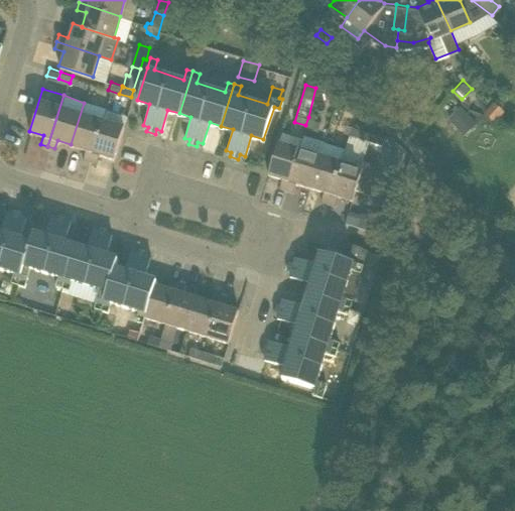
[(90,159),(103,118),(105,110),(84,103),(71,144),(86,148),(83,157),(90,159)]
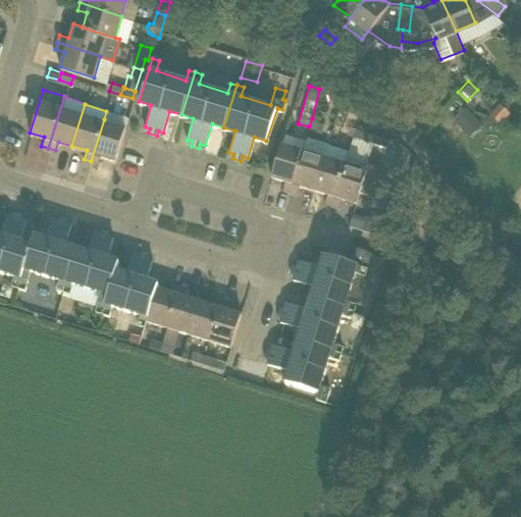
[(473,114),(468,108),(465,105),(464,106),(453,116),(461,125),(473,114)]
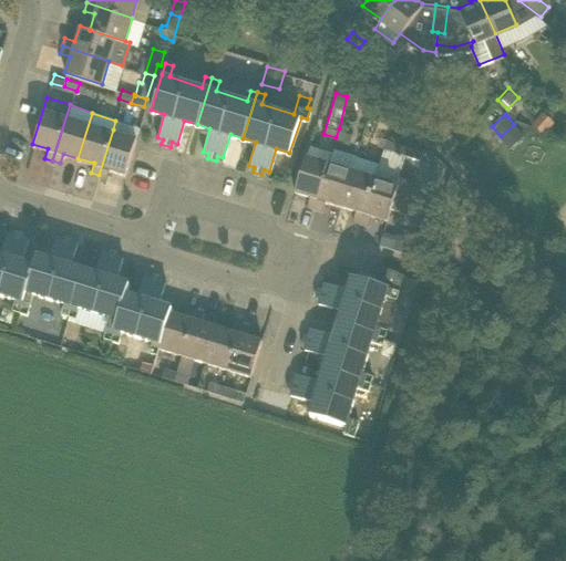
[(352,132),(339,128),(336,137),(349,141),(352,132)]
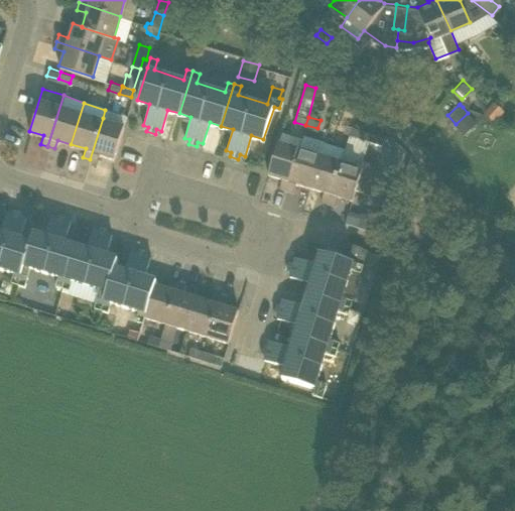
[(114,157),(123,124),(103,118),(90,159),(97,161),(99,152),(114,157)]
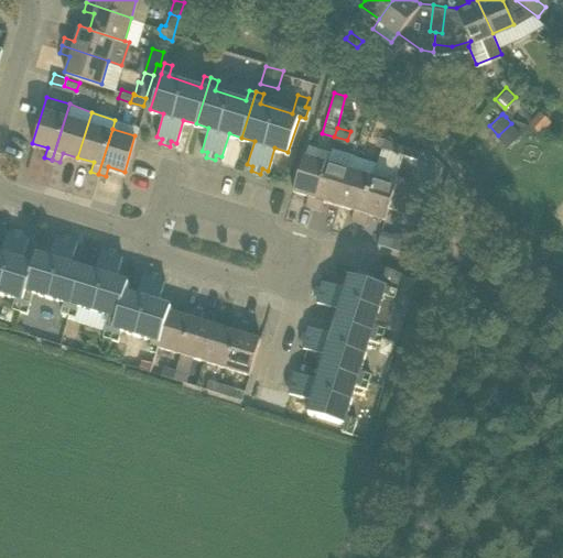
[(421,146),(412,144),(409,154),(418,156),(421,146)]
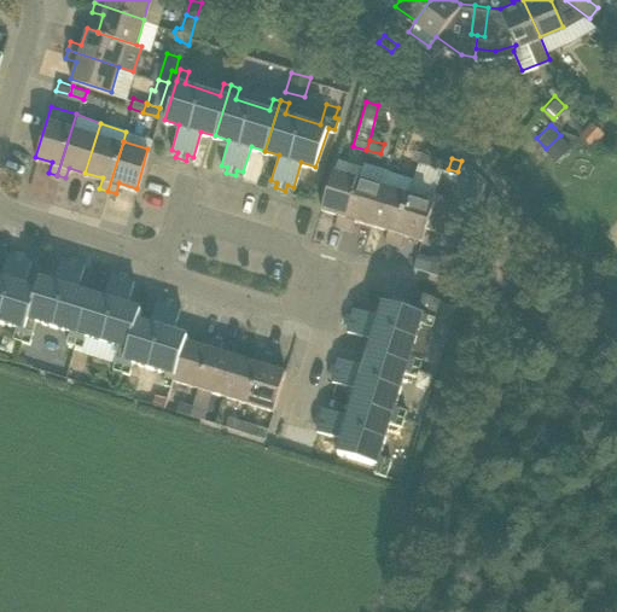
[(371,222),(388,167),(362,159),(359,175),(343,225),(351,228),(354,217),(371,222)]
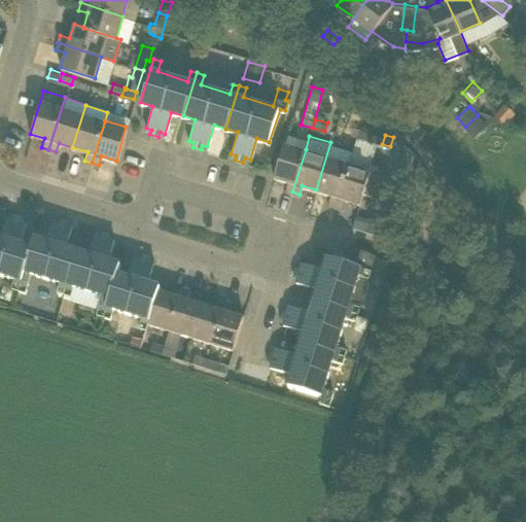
[(370,163),(371,160),(376,143),(358,138),(358,137),(356,136),(352,149),(335,205),(342,207),(345,199),(359,203),(362,192),(367,194),(377,197),(385,168),(376,165),(370,163)]
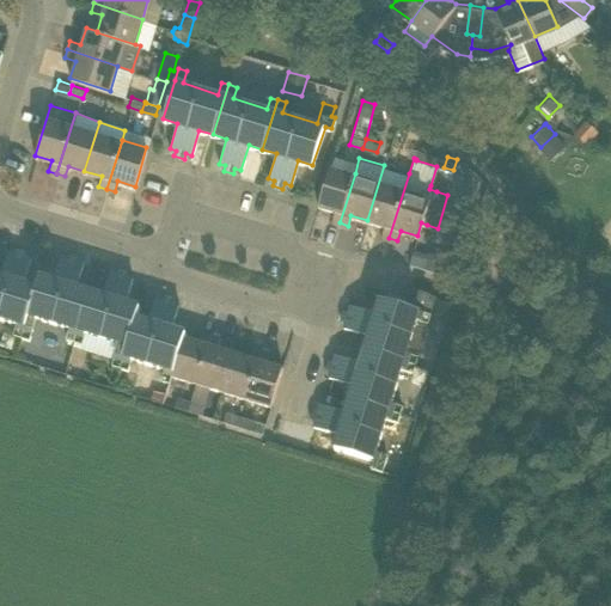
[(389,238),(409,173),(384,165),(367,220),(384,225),(380,236),(389,238)]
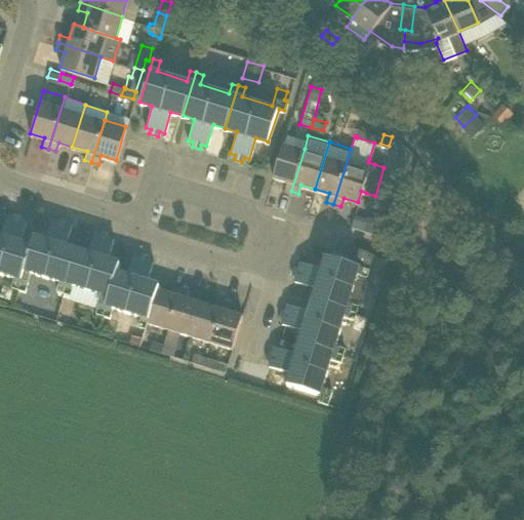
[(282,143),(272,175),(287,181),(284,189),(291,191),(305,149),(282,143)]
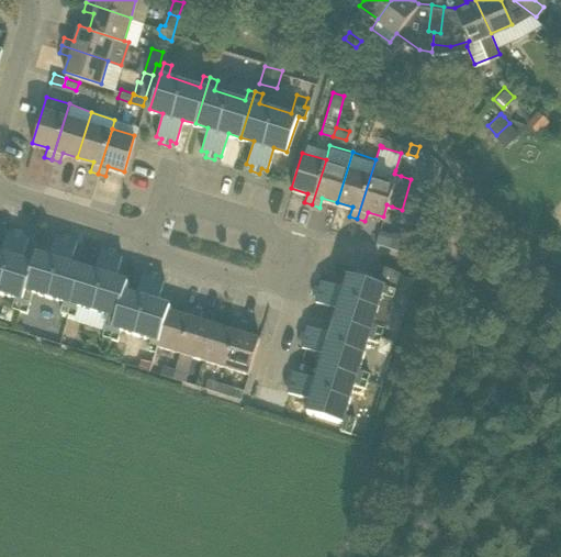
[(19,308),(33,262),(21,257),(27,234),(22,233),(24,227),(14,225),(13,230),(8,229),(0,252),(0,290),(14,296),(12,305),(19,308)]
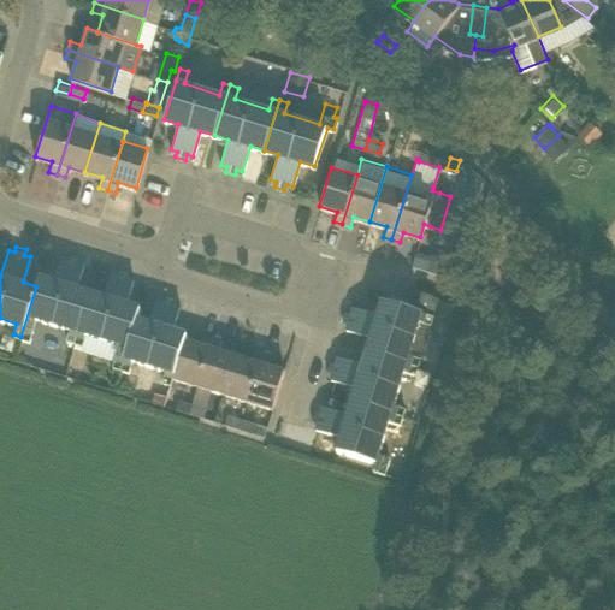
[(450,247),(443,271),(459,276),(466,252),(450,247)]
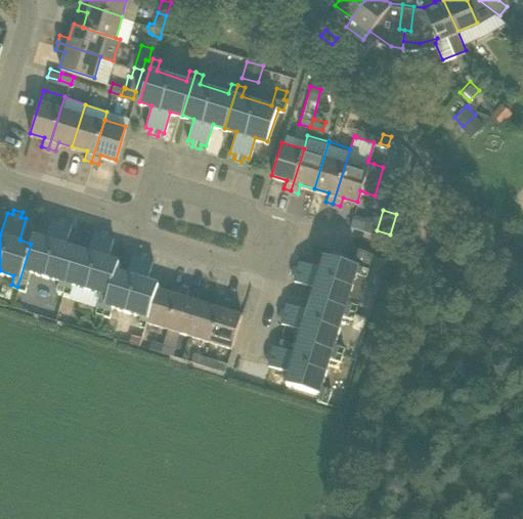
[(62,290),(76,247),(64,244),(71,222),(66,220),(68,216),(58,213),(57,218),(52,216),(45,238),(33,233),(31,244),(17,287),(25,289),(30,269),(59,278),(56,289),(62,290)]
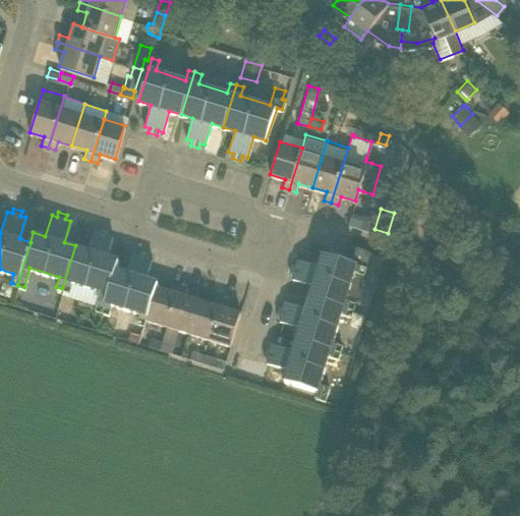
[(88,249),(75,245),(62,288),(69,291),(72,282),(101,290),(95,308),(102,310),(115,268),(118,259),(106,255),(113,234),(108,232),(109,228),(101,225),(99,229),(94,228),(88,249)]
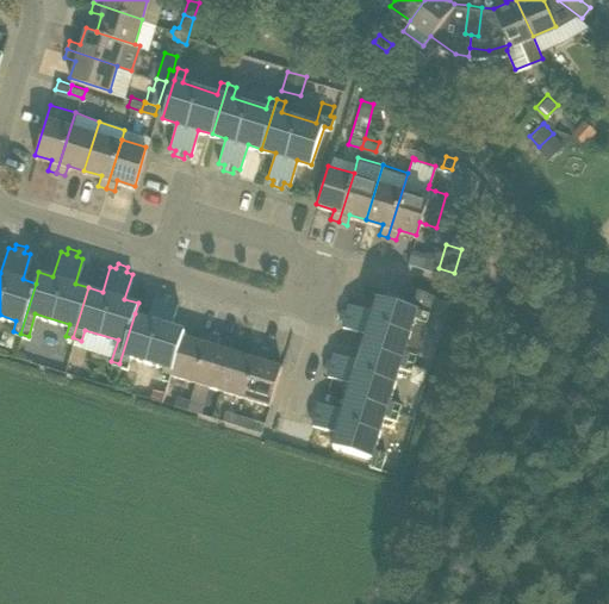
[(406,297),(430,305),(435,292),(410,284),(406,297)]
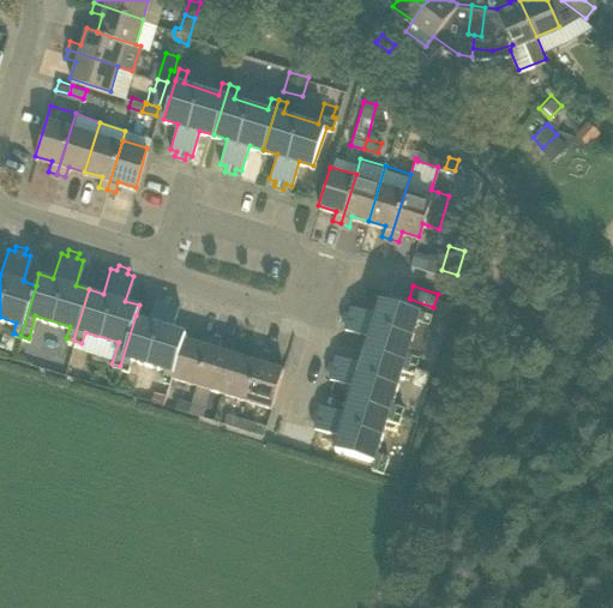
[(170,383),(173,375),(174,371),(184,336),(186,331),(172,326),(179,301),(173,300),(174,294),(164,292),(163,296),(157,295),(149,320),(136,315),(120,366),(128,368),(132,357),(164,368),(161,380),(170,383)]
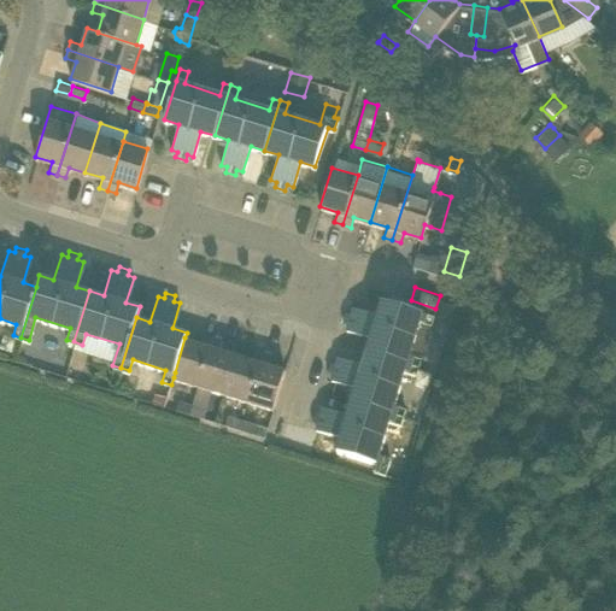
[(422,311),(387,300),(383,299),(379,313),(353,306),(351,312),(346,310),(342,319),(348,322),(346,328),(371,335),(368,350),(417,365),(421,357),(409,353),(422,311)]
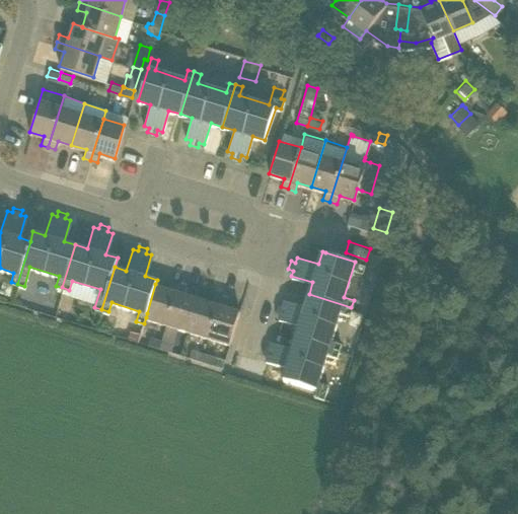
[(147,313),(146,317),(166,323),(178,281),(171,279),(169,288),(155,284),(147,313)]
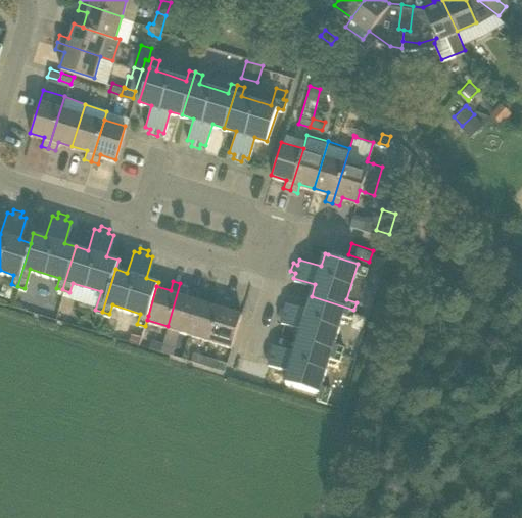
[(168,326),(188,332),(198,299),(184,294),(187,285),(180,283),(168,326)]
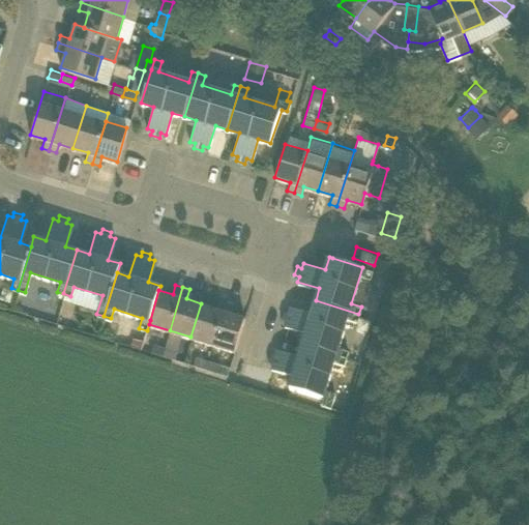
[(190,337),(212,344),(226,300),(218,298),(215,308),(201,303),(190,337)]
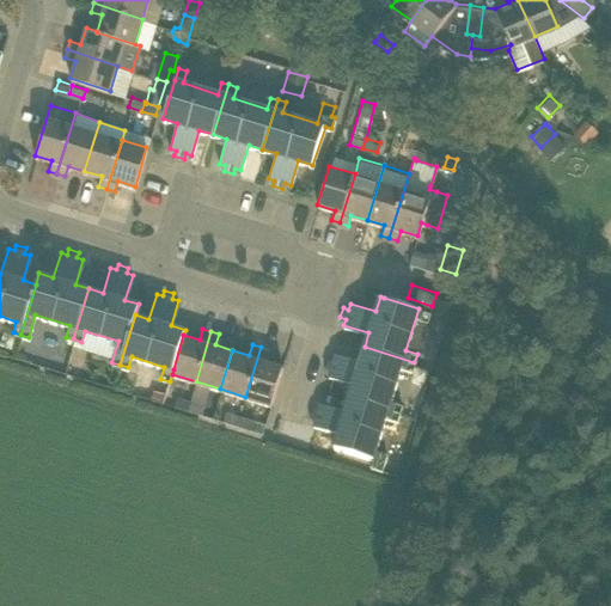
[(245,397),(270,404),(282,365),(266,360),(268,349),(261,347),(245,397)]
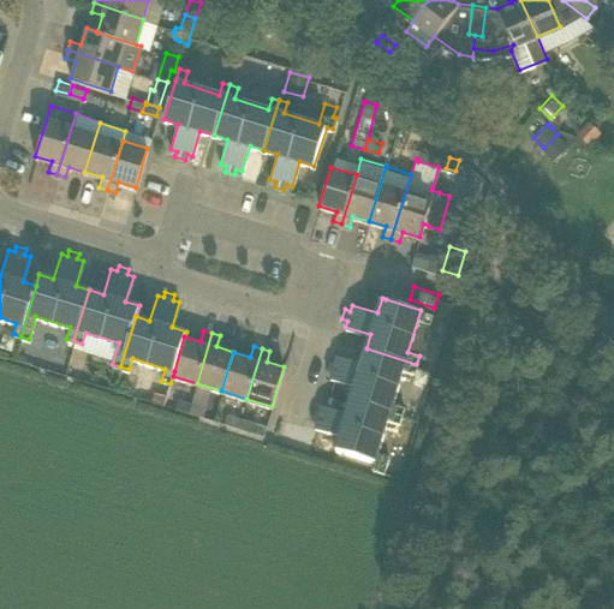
[(401,413),(404,405),(393,401),(403,369),(413,372),(416,364),(367,348),(362,362),(337,354),(335,360),(329,358),(327,369),(332,370),(331,376),(356,384),(351,398),(401,413)]
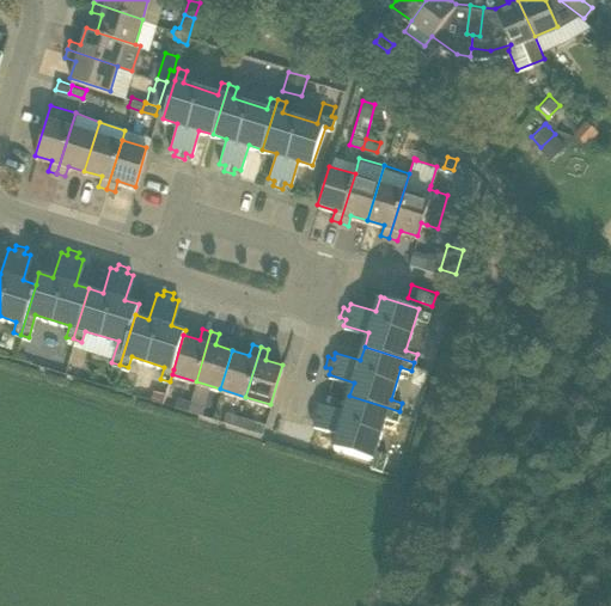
[(188,408),(190,398),(176,393),(173,404),(188,408)]
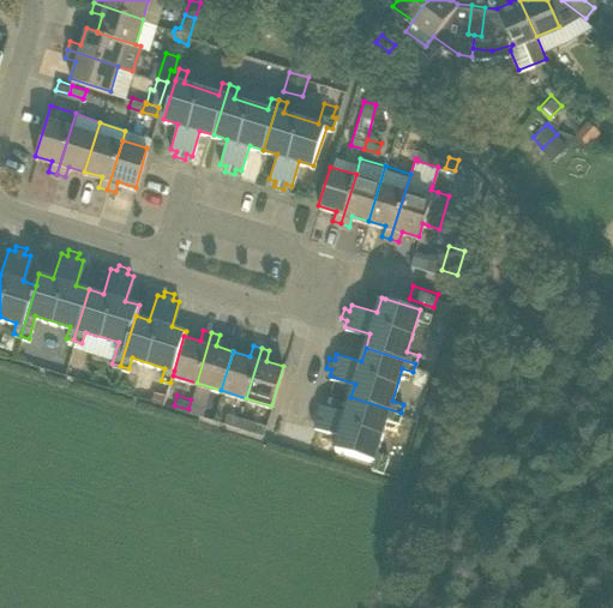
[(373,459),(372,465),(383,470),(388,455),(377,451),(388,417),(398,421),(401,413),(350,397),(346,411),(320,403),(319,409),(313,408),(311,417),(316,419),(314,425),(340,433),(335,447),(373,459)]
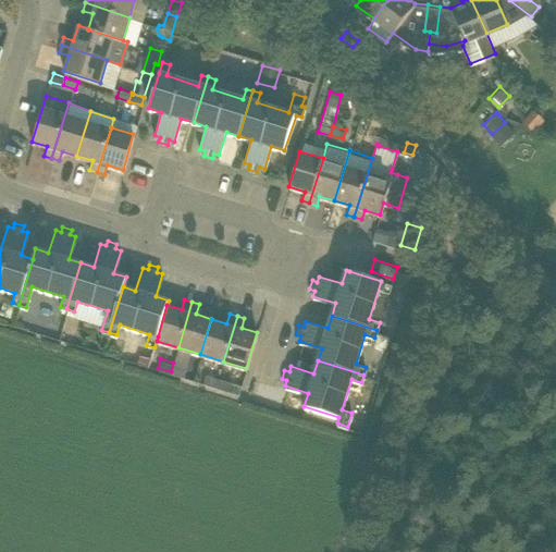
[(187,366),(173,363),(171,371),(184,376),(187,366)]
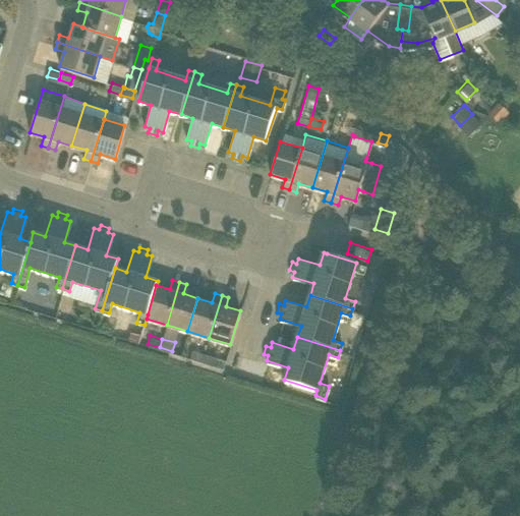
[(201,360),(205,351),(193,348),(190,356),(201,360)]
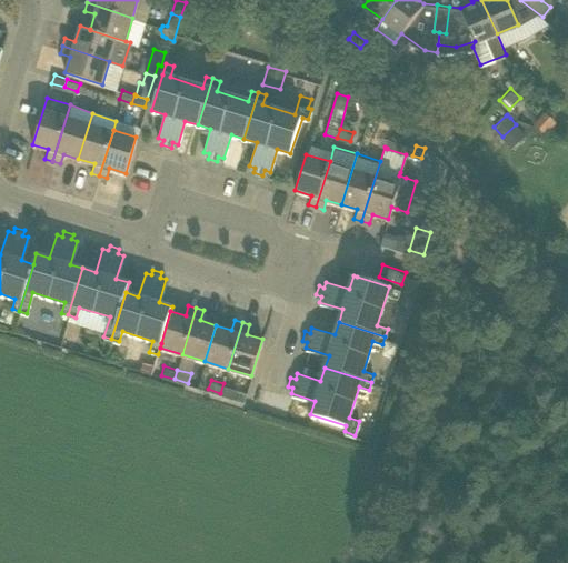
[(247,391),(223,383),(220,393),(243,400),(247,391)]
